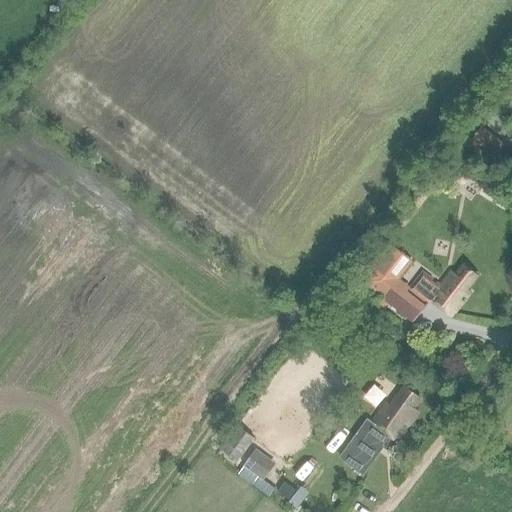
[(453,316),(471,291),(467,288),(477,274),(463,264),(455,274),(450,271),(438,288),(422,277),(411,292),(428,304),(430,300),(453,316)]
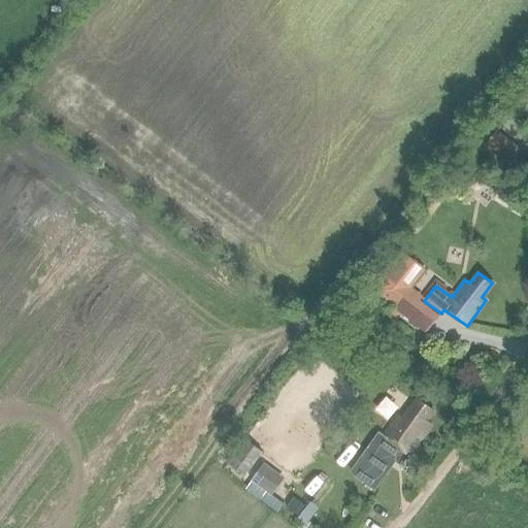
[(371,290),(410,320),(421,305),(383,275),(371,290)]
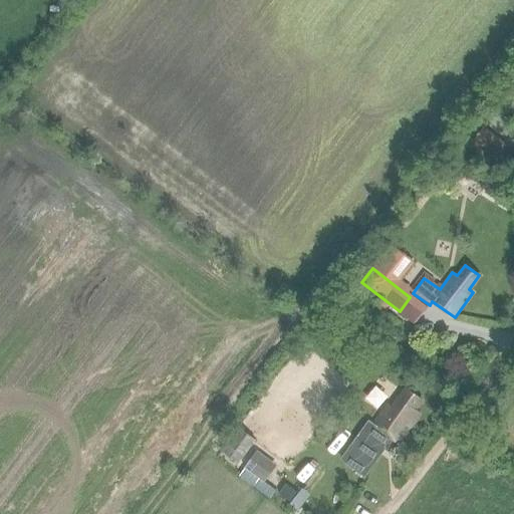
[(393,407),(389,405),(346,463),(363,475),(384,446),(381,444),(389,435),(398,441),(419,412),(415,409),(422,399),(407,388),(393,407)]
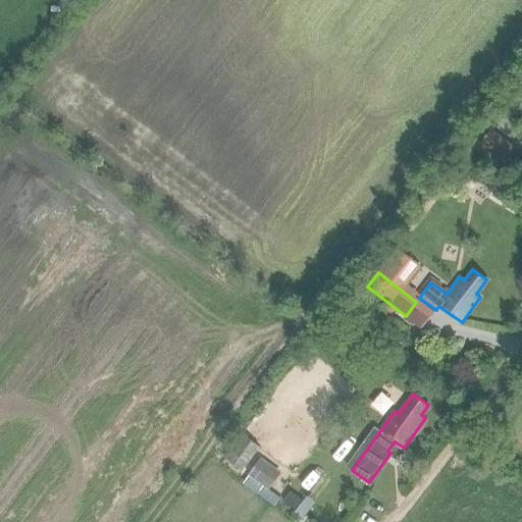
[(242,434),(225,458),(243,471),(260,448),(242,434)]
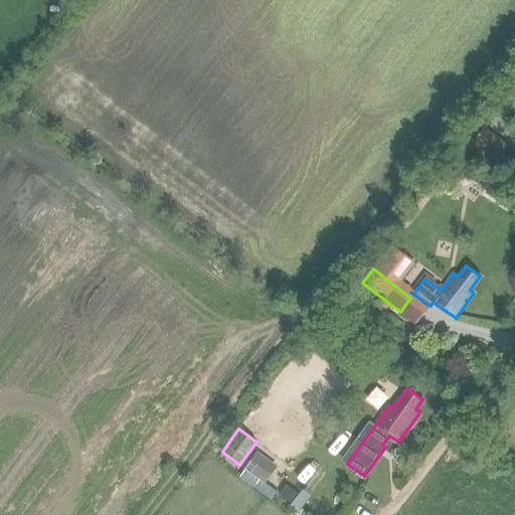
[(244,469),(264,483),(277,465),(256,452),(244,469)]
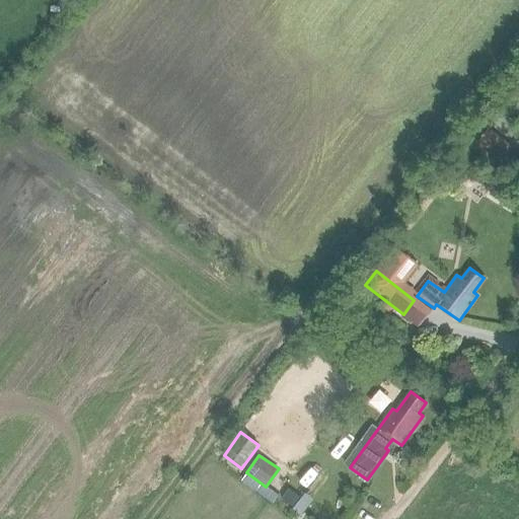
[(289,489),(282,499),(288,504),(295,494),(289,489)]
